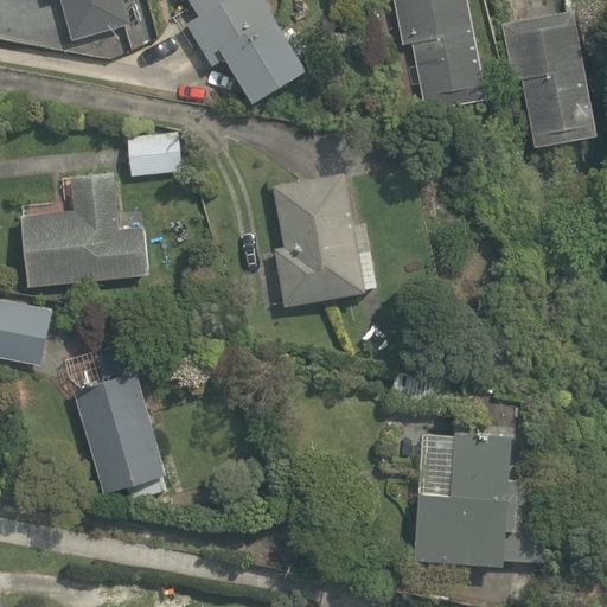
[(131,0),(43,0),(45,7),(58,2),(70,40),(138,20),(131,0)]
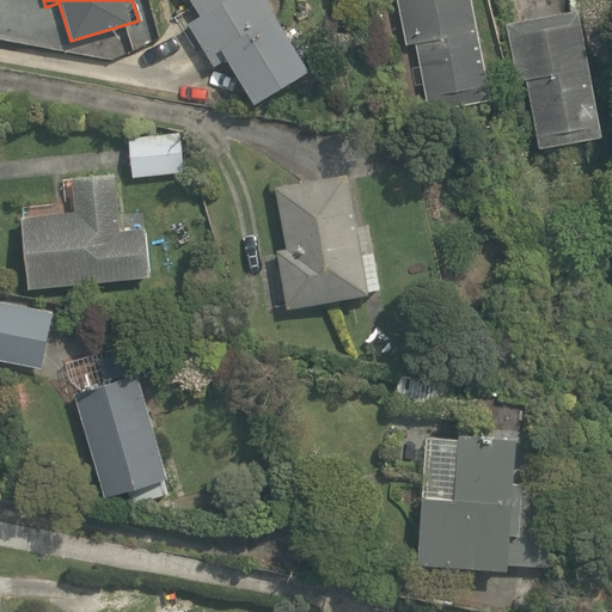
[(185,0),(196,20),(189,24),(214,69),(228,61),(250,101),(313,67),(277,0),(185,0)]
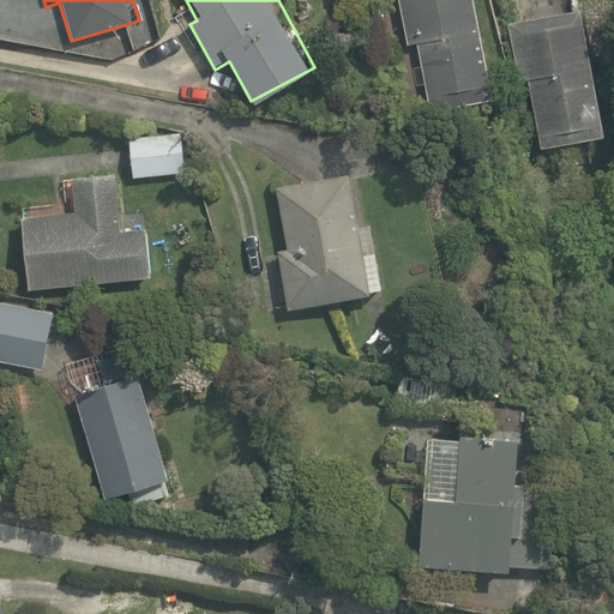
[(395,0),(404,47),(416,44),(428,107),(493,94),(475,0),(395,0)]
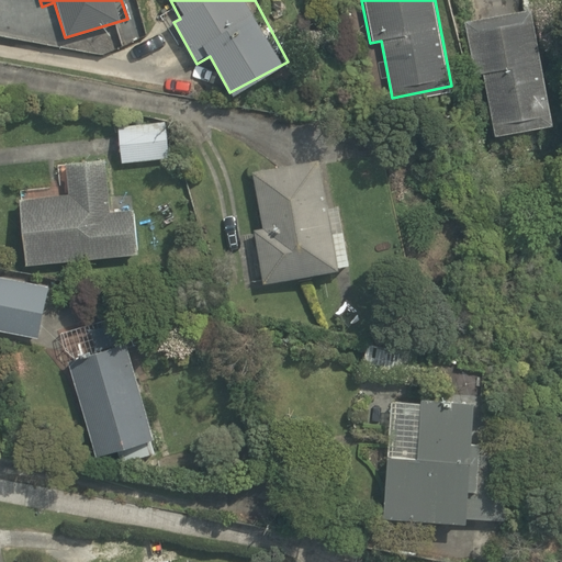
[(467,20),(476,78),(489,76),(499,135),(557,125),(537,8),(467,20)]
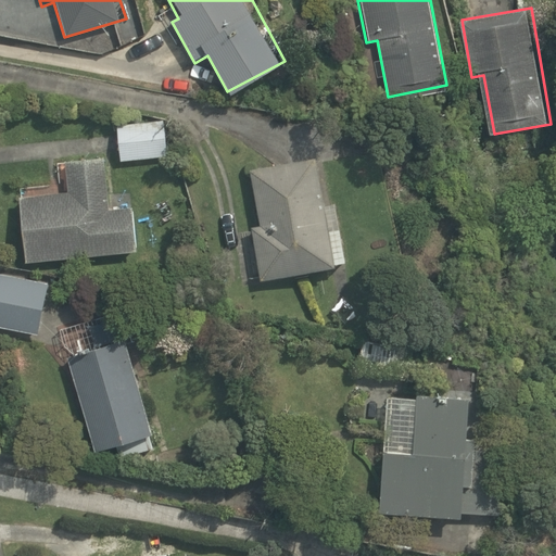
[(115,121),(118,160),(168,154),(165,115),(115,121)]
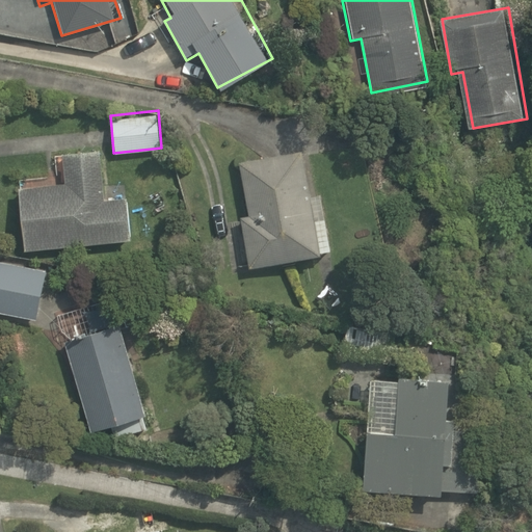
[(250,213),(241,216),(254,269),(339,249),(325,193),(317,195),(304,143),(238,158),(250,213)]
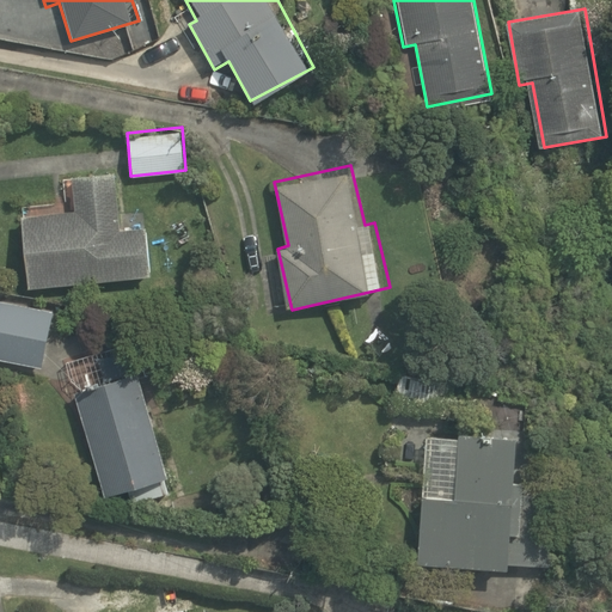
[(152,280),(148,228),(123,230),(122,214),(128,214),(126,169),(72,172),(74,207),(20,210),(25,287),(152,280)]
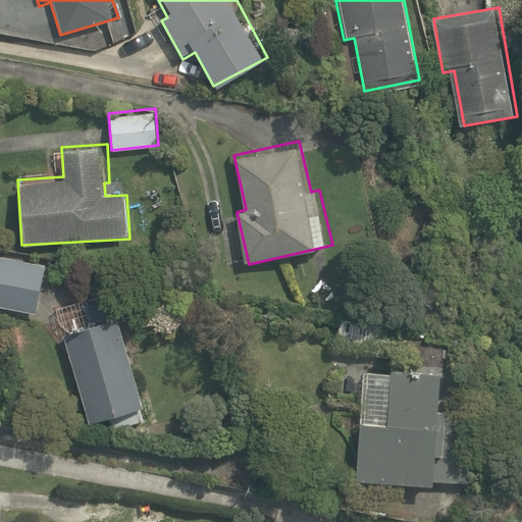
[(0,256),(0,307),(43,312),(49,263),(0,256)]
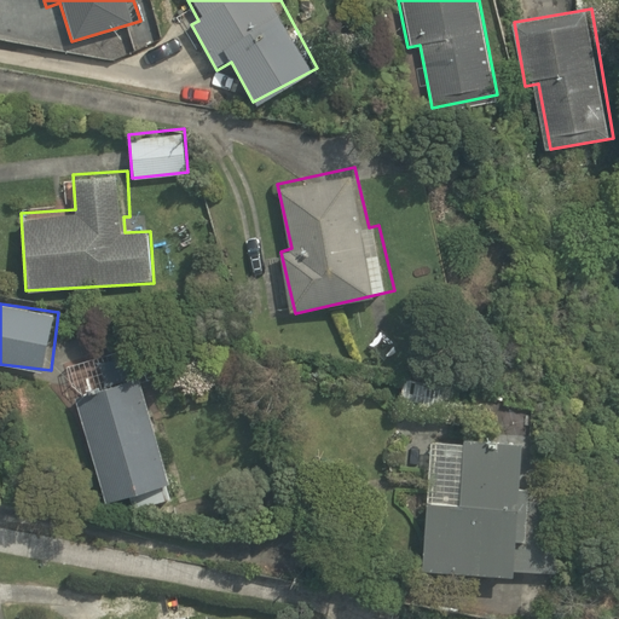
[(71,395),(99,389),(102,399),(76,405),(100,501),(169,484),(146,388),(140,389),(138,379),(129,346),(63,363),(71,395)]
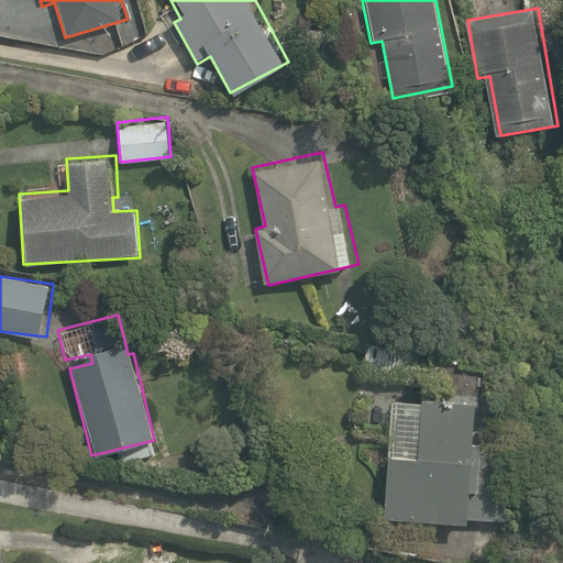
[(484,528),(486,394),(390,393),(389,527),(484,528)]
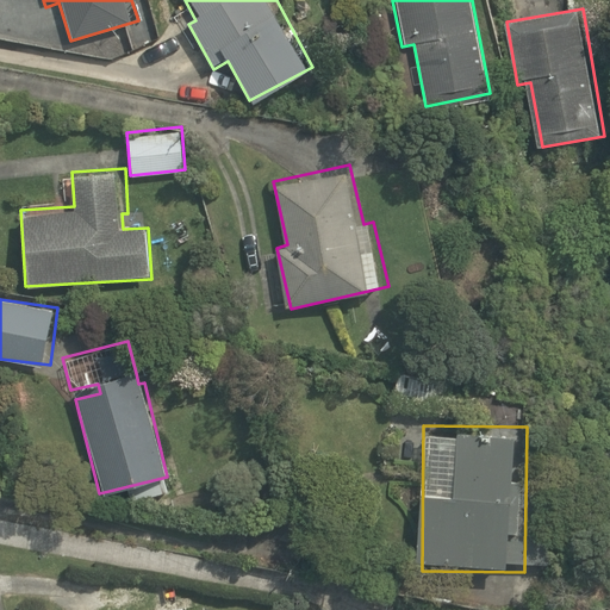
All buildings are outlined.
